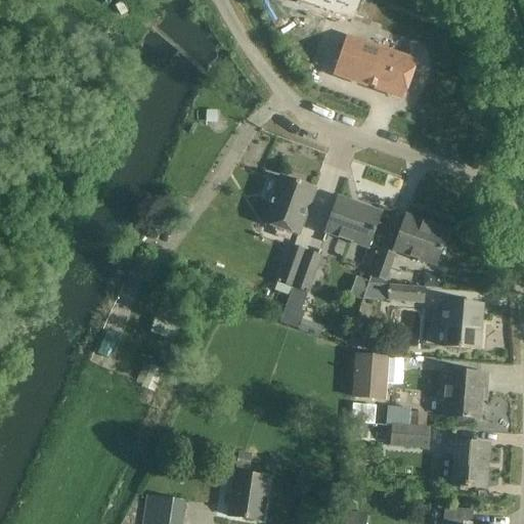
[(416,62),(348,39),(336,75),(403,98),(416,62)]
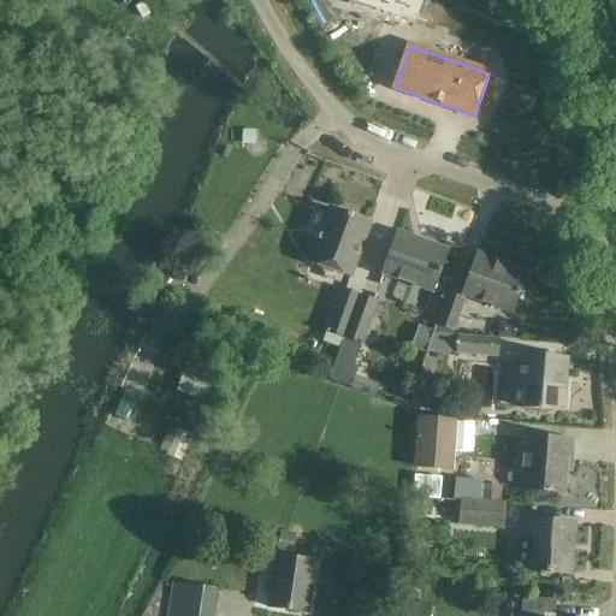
[(243,130),(242,144),(255,144),(255,130),(243,130)]
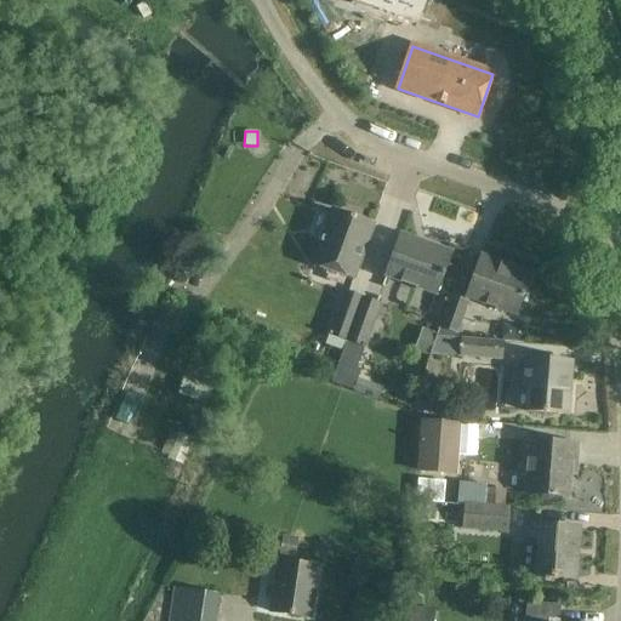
[(374,226),(332,211),(312,266),(353,280),(374,226)]
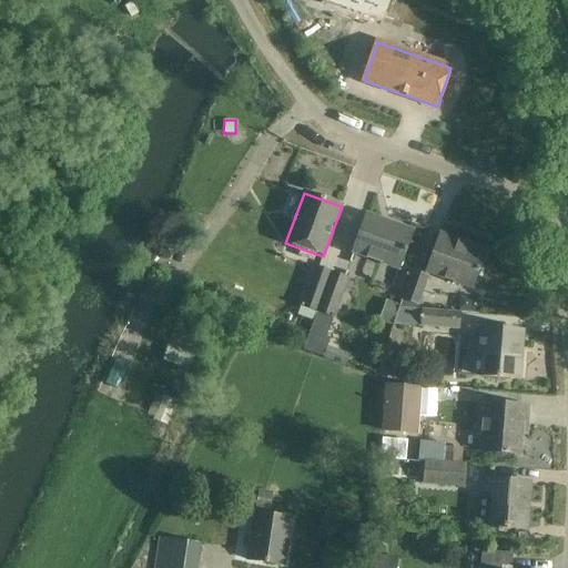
[(412,232),(366,215),(353,253),(398,270),(412,232)]
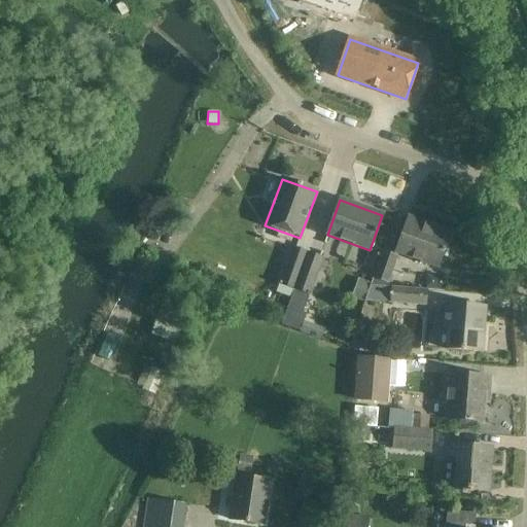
[(451,233),(408,217),(395,252),(438,268),(451,233)]
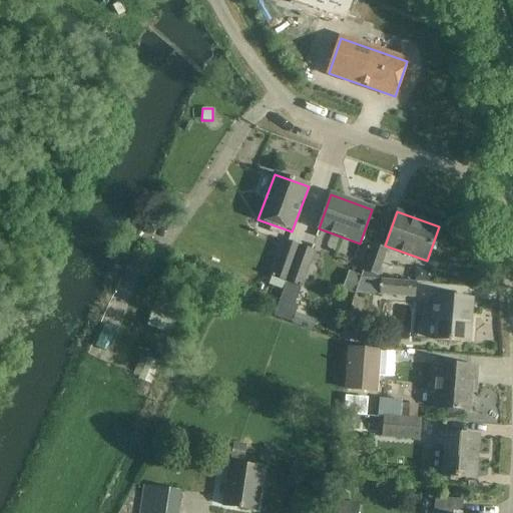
[(271,277),(269,284),(284,289),(274,316),(274,317),(300,246),(284,241),(271,277)]
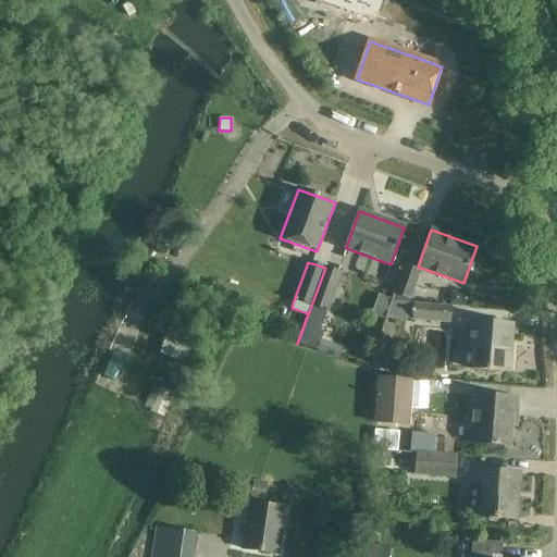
[(297,344),(339,360),(341,359),(344,349),(319,341),(322,332),(320,331),(327,312),(342,274),(325,268),(297,344)]
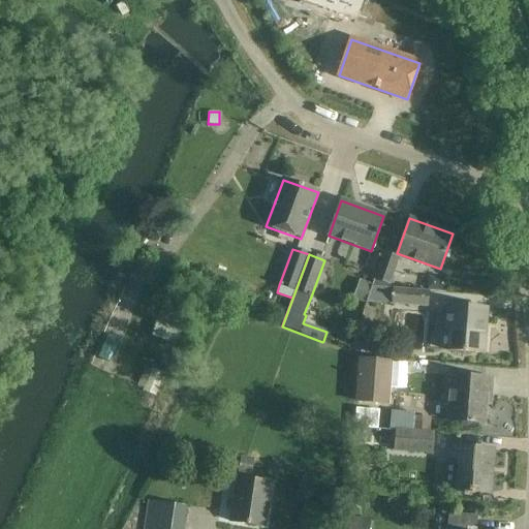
[(373,284),(373,286),(389,288),(398,258),(383,254),(373,284)]
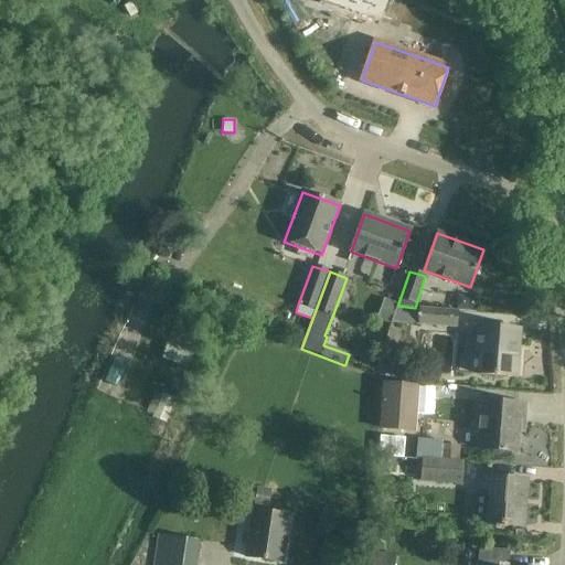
[(386,299),(379,319),(391,324),(398,306),(398,304),(386,299)]
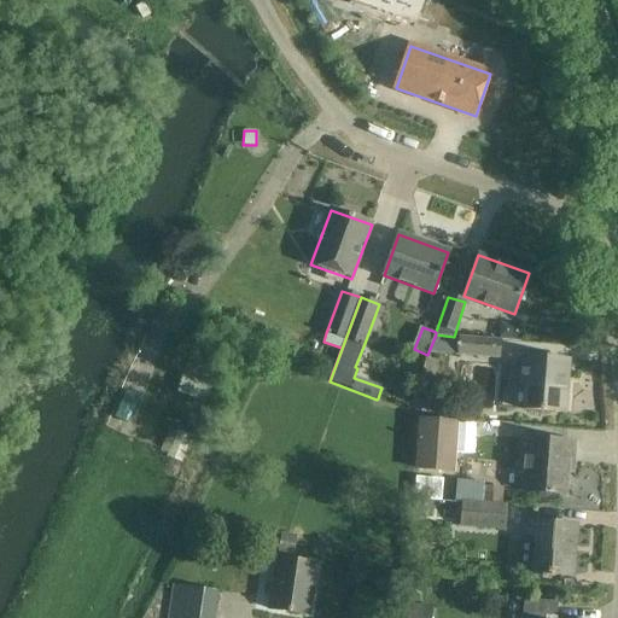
[(454,338),(454,337),(436,334),(427,355),(497,360),(500,342),(454,338)]
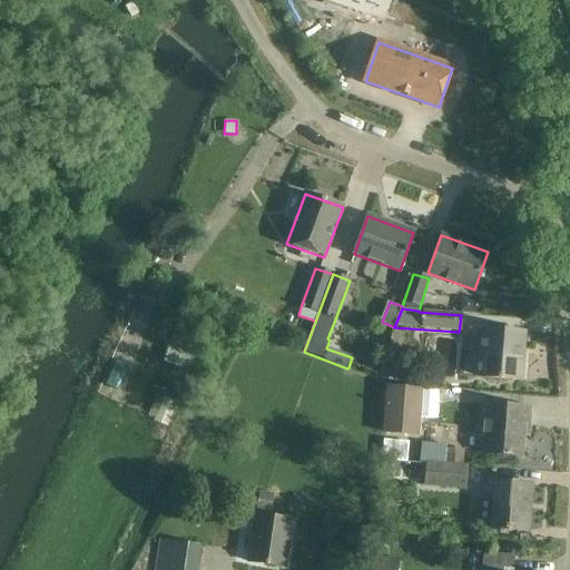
[(163,364),(188,373),(207,320),(183,311),(163,364)]
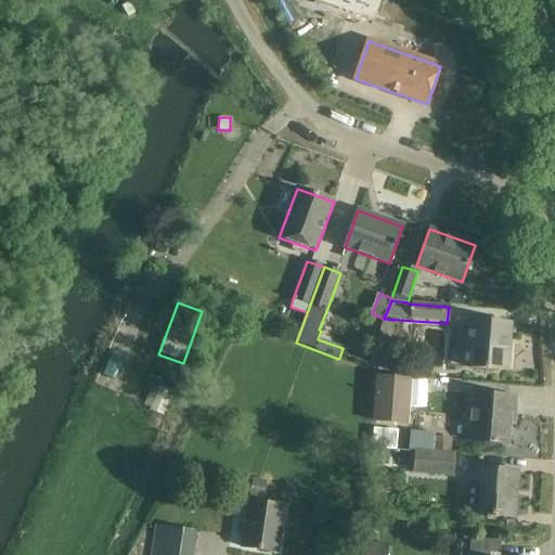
[(512,324),(468,320),(466,348),(470,348),(469,368),(508,371),(512,324)]
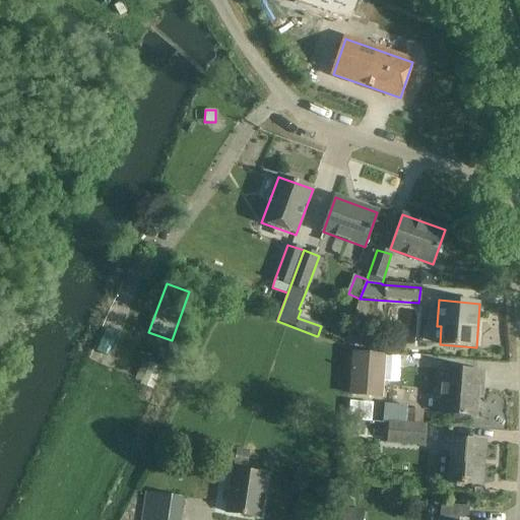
[(385,353),(350,351),(347,395),(382,397),(385,353)]
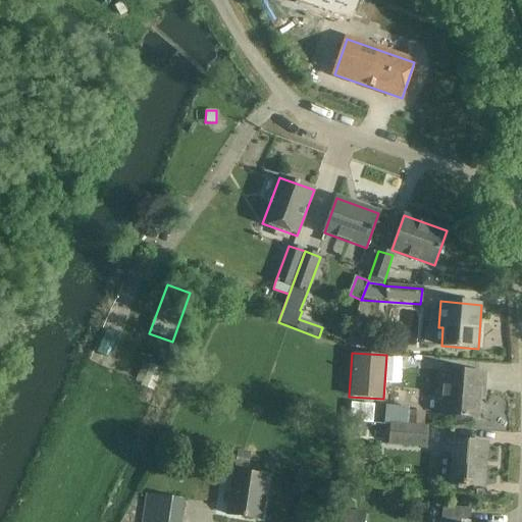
[(161,369),(150,365),(149,366),(142,385),(141,386),(153,392),(161,369)]
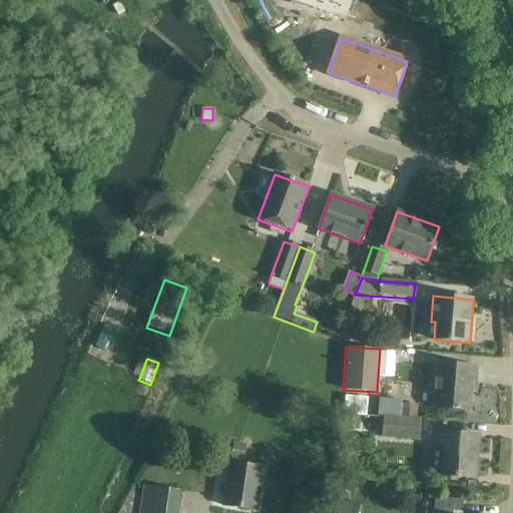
[(457,367),(438,365),(434,409),(469,412),(471,383),(476,384),(477,368),(457,367)]
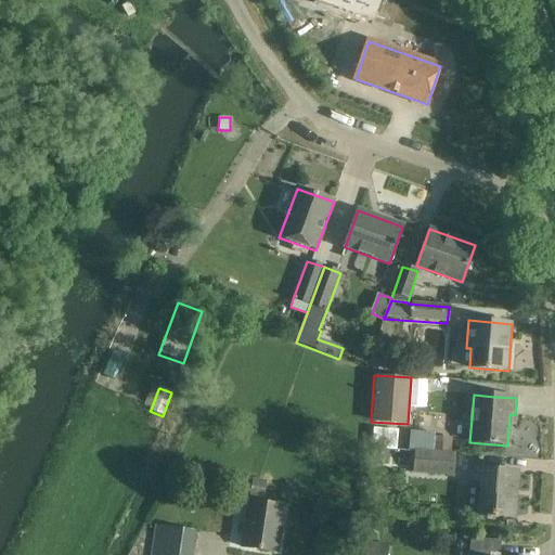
[(452,441),(434,440),(434,433),(410,430),(409,450),(414,450),(451,453),(452,441)]
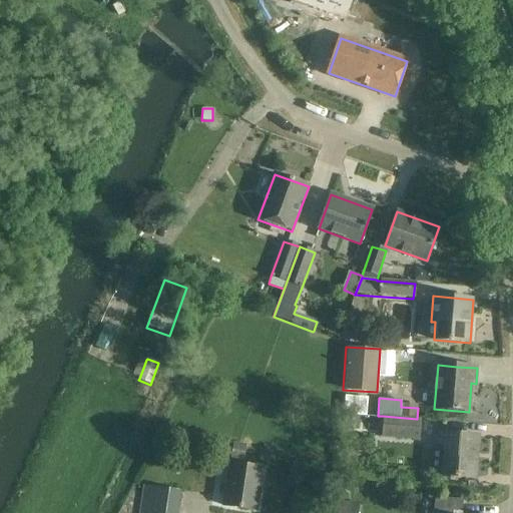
[(383,416),(382,437),(420,440),(421,419),(417,419),(383,416)]
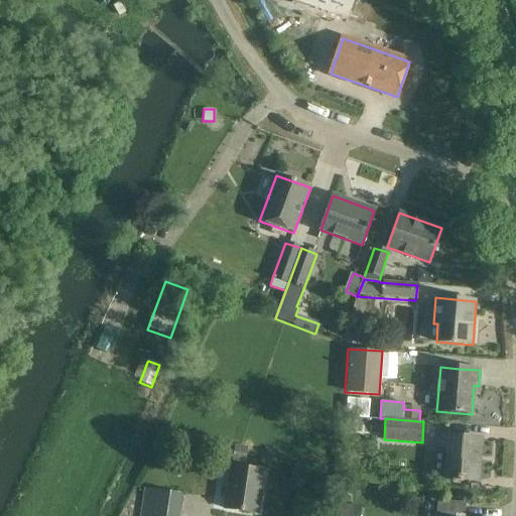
[(482,438),(443,435),(442,450),(446,452),(444,480),(479,482),(482,438)]
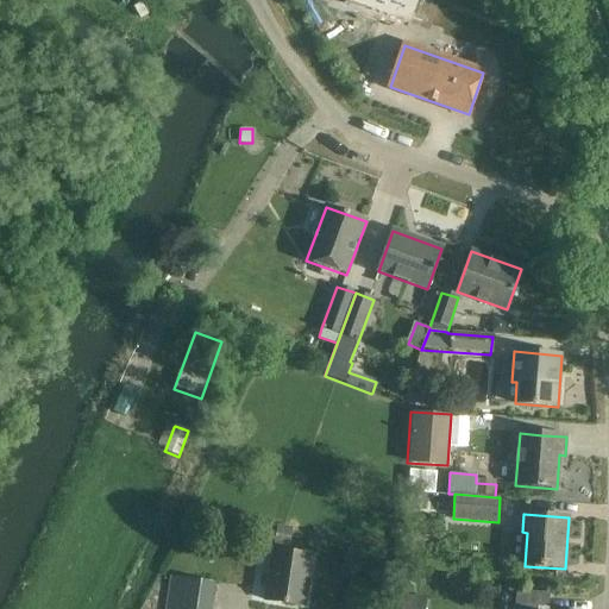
[(278,525),(276,542),(292,545),(294,527),(278,525)]
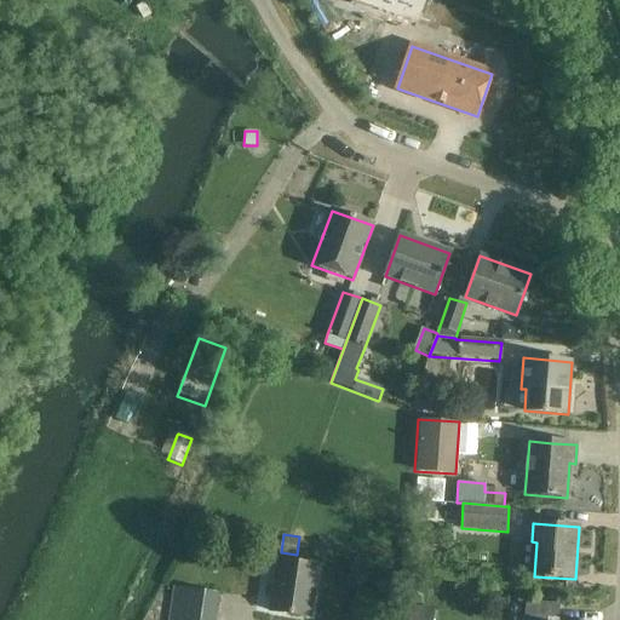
[(317,567),(277,561),(269,612),(309,618),(317,567)]
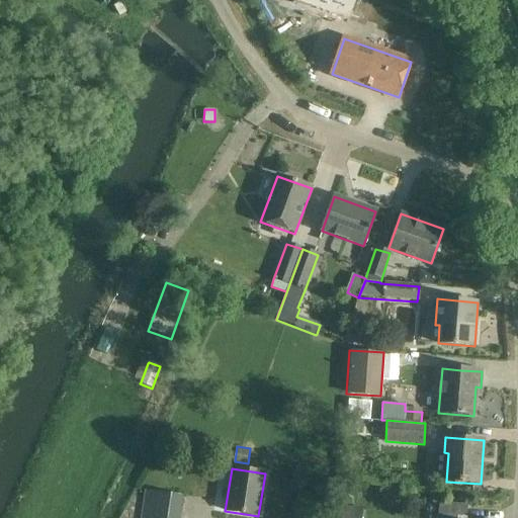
[(178,517),(182,497),(146,491),(142,517),(178,517)]
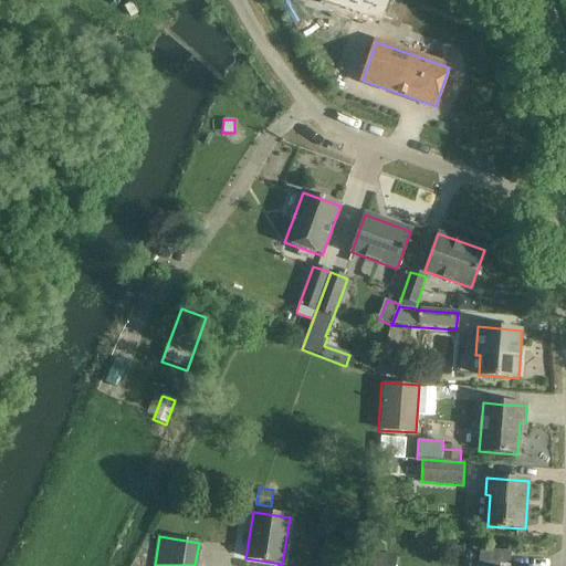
[(509,565),(511,552),(480,549),(478,565),(509,565)]
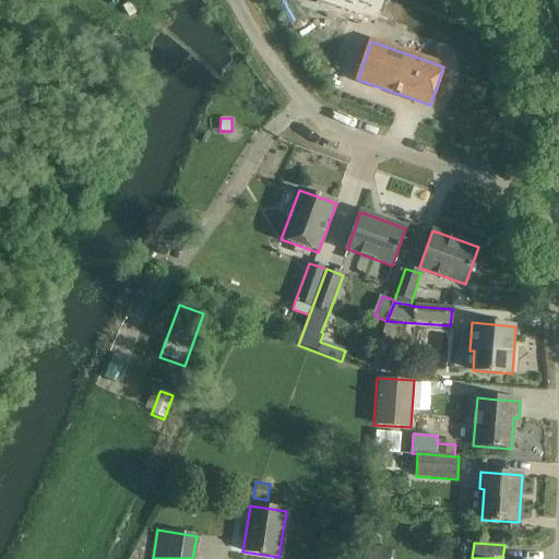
[(383,558),(384,549),(359,546),(357,558),(383,558)]
